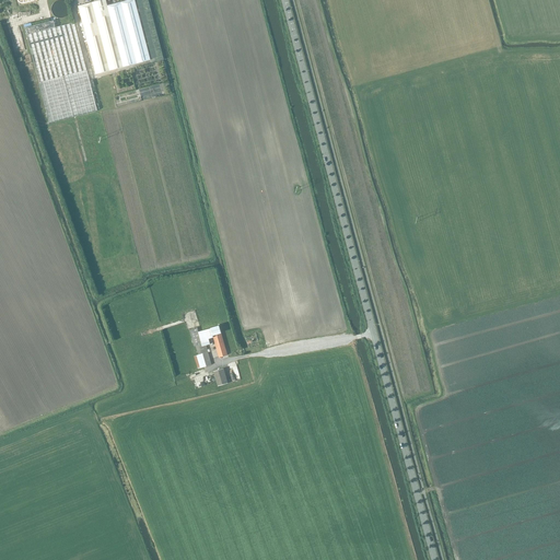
[(93,0),(94,1),(78,6),(95,74),(150,60),(133,0),(128,0),(106,6),(105,0),(93,0)]
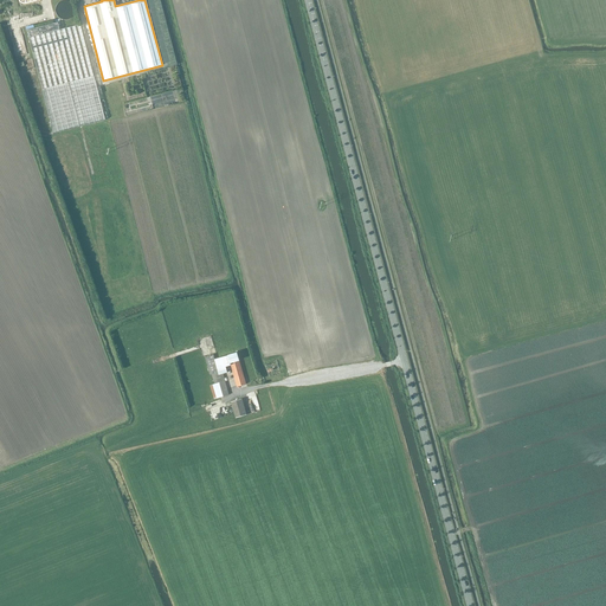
[(57,23),(26,31),(53,134),(104,120),(79,24),(59,30),(57,23)]
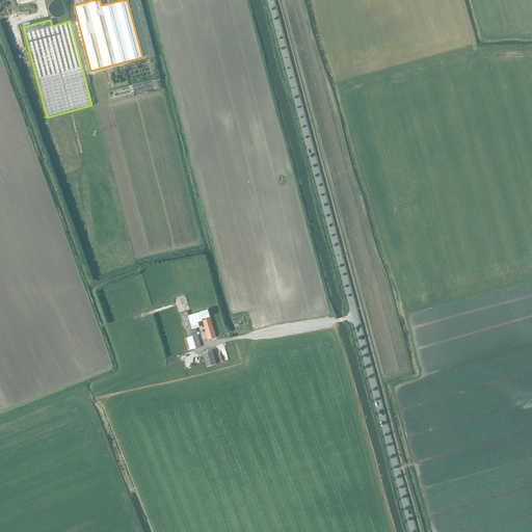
[(184,294),(173,298),(177,310),(184,307),(183,303),(186,302),(184,294)]
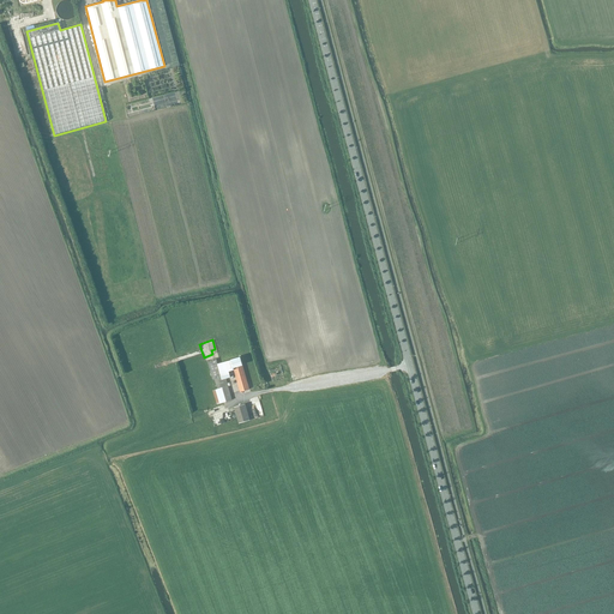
[(230,360),(233,365),(240,392),(250,390),(240,357),(230,360)]
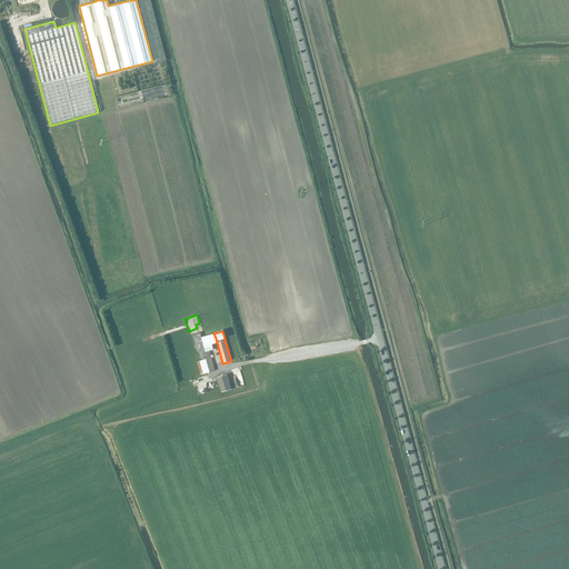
[(192,336),(193,338),(196,345),(195,345),(197,353),(199,353),(201,361),(197,362),(199,368),(200,373),(201,375),(215,370),(209,351),(213,350),(209,336),(202,338),(200,333),(192,336)]
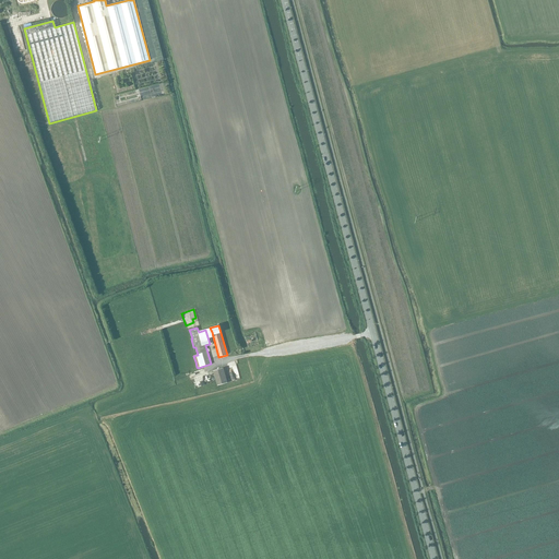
[(256,333),(245,336),(248,348),(259,345),(256,333)]
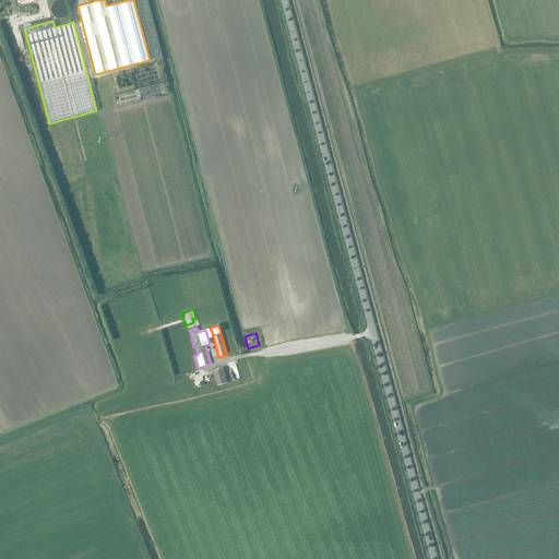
[(227,382),(223,368),(213,371),(217,385),(227,382)]
